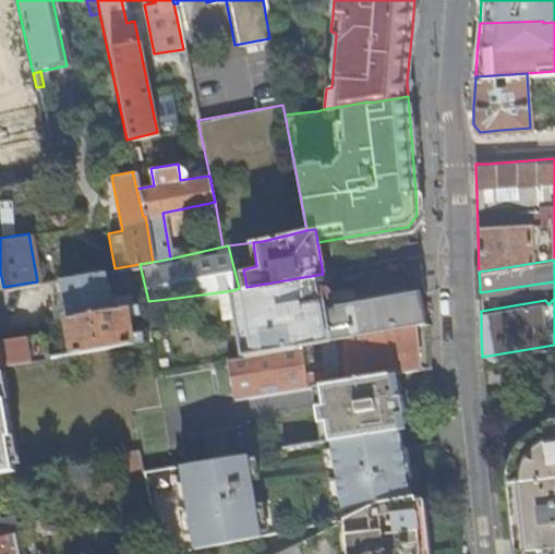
[(58,278),(64,316),(110,308),(104,271),(58,278)]
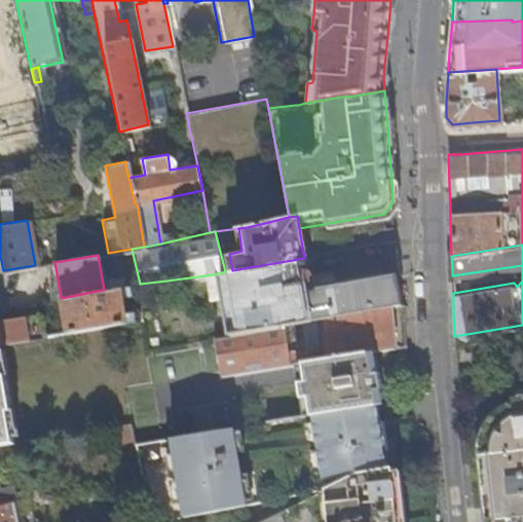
[(400,304),(397,286),(396,276),(400,275),(400,273),(396,273),(395,271),(391,271),(391,274),(312,289),(311,281),(304,282),(301,264),(306,263),(306,258),(304,258),(232,270),(225,271),(222,272),(219,273),(223,299),(229,334),(400,304)]
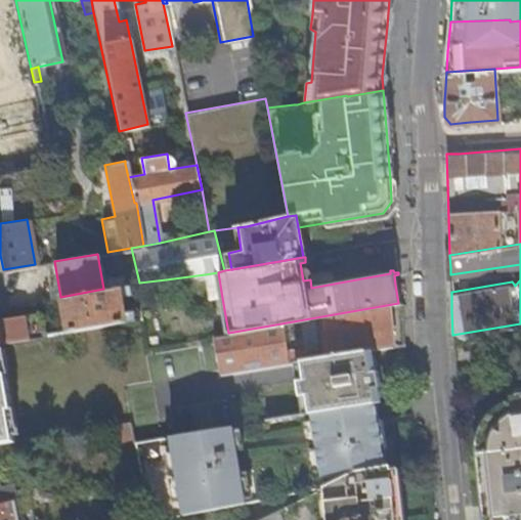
[(209,300),(222,298),(218,272),(205,274),(209,300)]
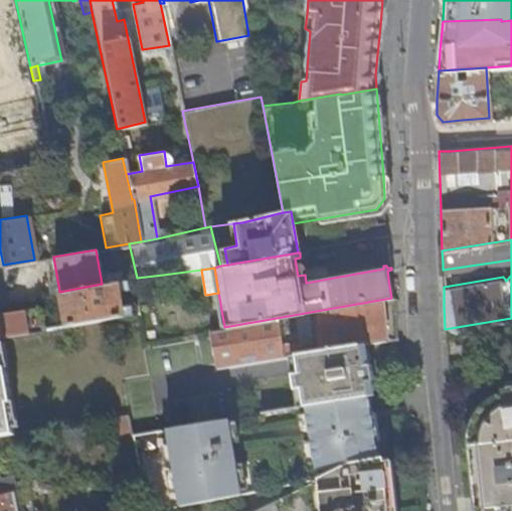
[(102,284),(59,292),(65,324),(139,311),(137,303),(121,306),(119,290),(128,289),(126,280),(102,284)]
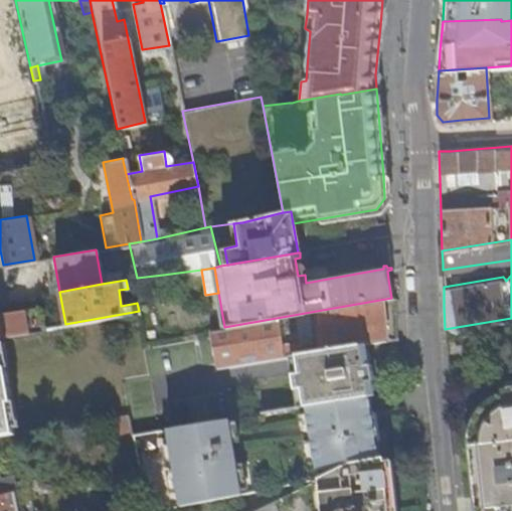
[(359,343),(392,338),(391,298),(224,327),(209,330),(213,352),(212,353),(214,366),(292,354),(298,352),(359,343)]
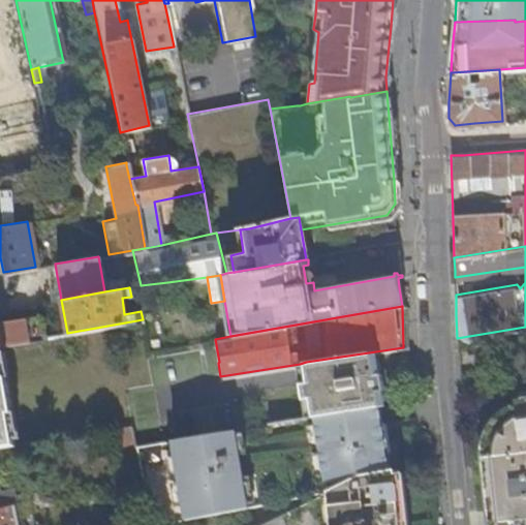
[(0,344),(44,337),(40,315),(0,321),(0,344)]
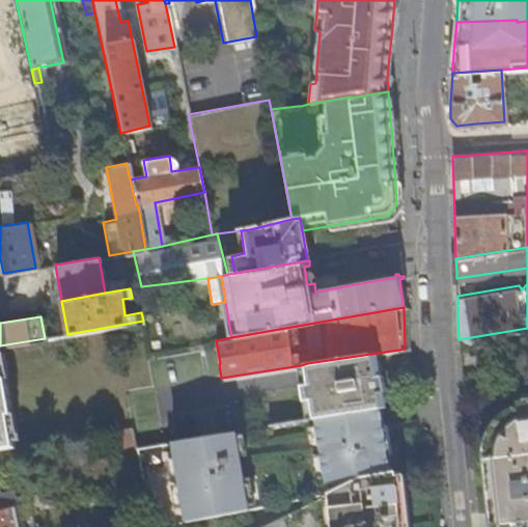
[(371,407),(379,406),(378,401),(377,392),(382,391),(384,391),(381,375),(379,375),(373,376),(371,360),(370,354),(307,363),(310,384),(315,383),(317,397),(312,397),(314,416),(315,416),(371,407)]
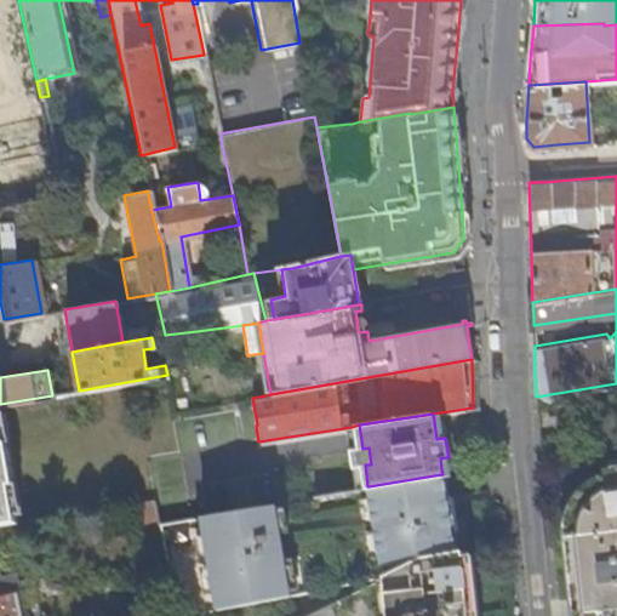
[(365,488),(367,486),(365,465),(371,465),(369,448),(363,449),(359,425),(352,427),(360,488),(365,488)]
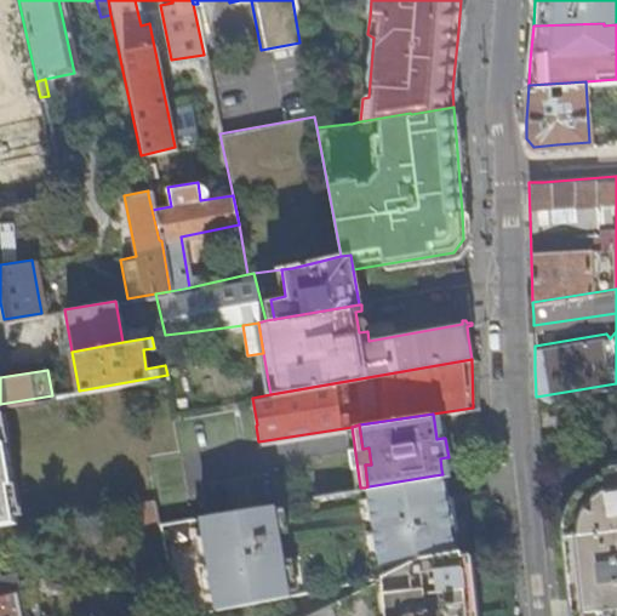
[(0,524),(12,522),(12,514),(6,483),(10,482),(3,440),(0,441),(0,524)]
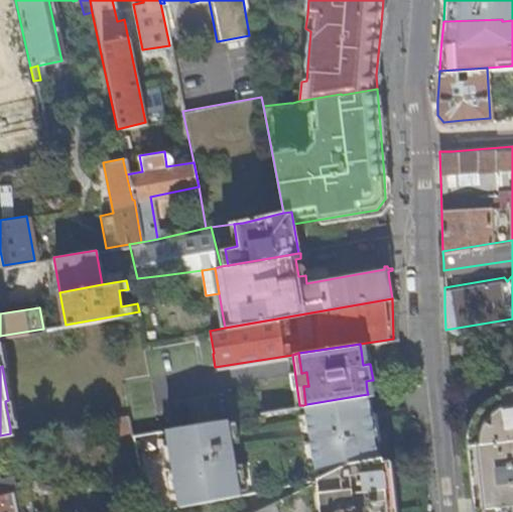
[(475,440),(482,511),(512,511),(512,388),(502,390),(503,398),(487,409),(477,423),(475,440)]
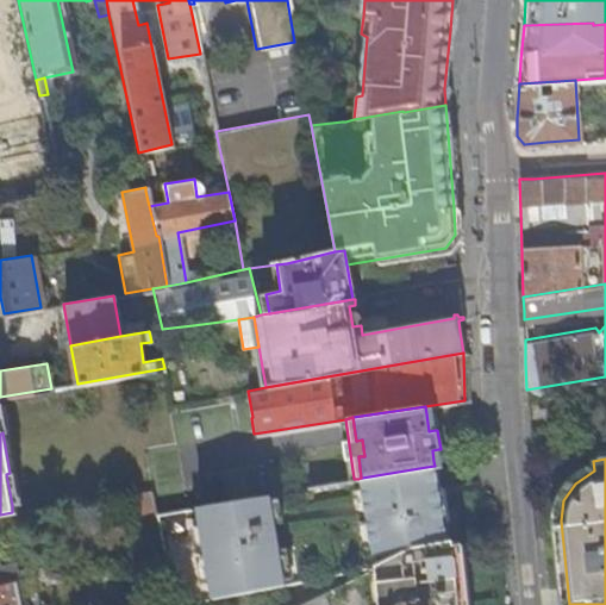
[(374,552),(414,544),(445,538),(438,493),(431,494),(430,485),(437,485),(435,466),(426,467),(362,478),(361,478),(364,497),(369,497),(370,505),(366,505),(370,552),(374,552)]
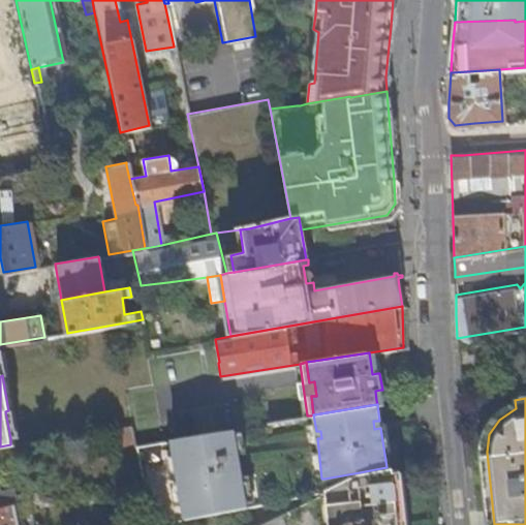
[(5,411),(10,438),(17,437),(11,410),(8,410),(5,411)]
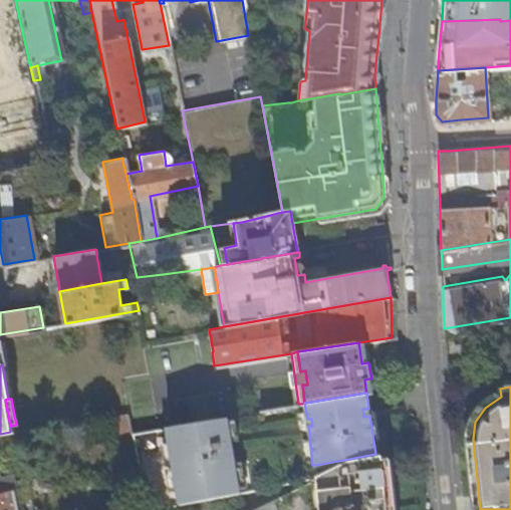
[(107,433),(128,429),(124,411),(103,415),(107,433)]
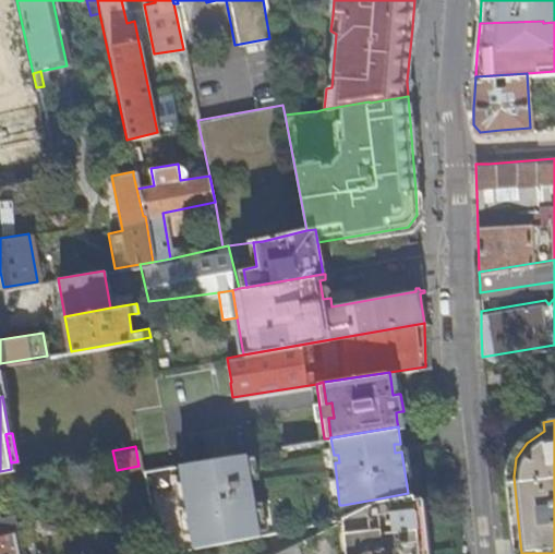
[(244,452),(178,462),(191,546),(257,532),(249,478),(243,478),(242,472),(248,471),(244,452)]
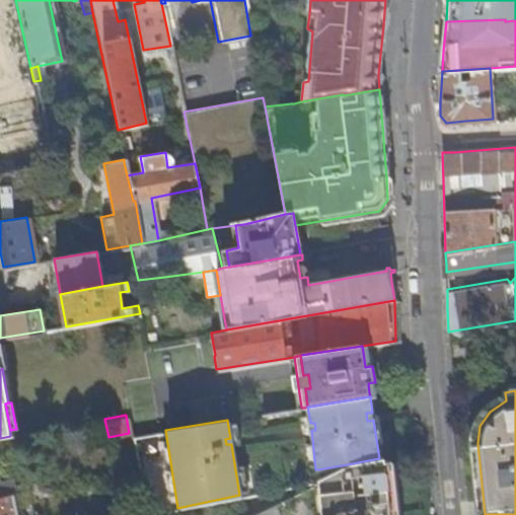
[(319,480),(322,514),(391,514),(390,503),(384,457),(379,458),(353,463),(319,480)]
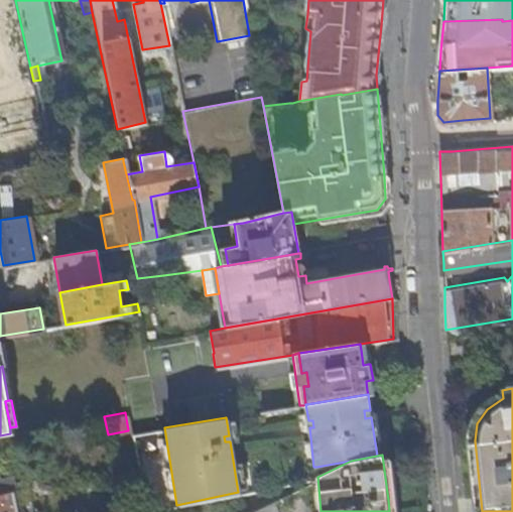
[(0,492),(12,490),(25,487),(23,480),(12,482),(11,478),(4,478),(3,474),(0,474),(0,492)]
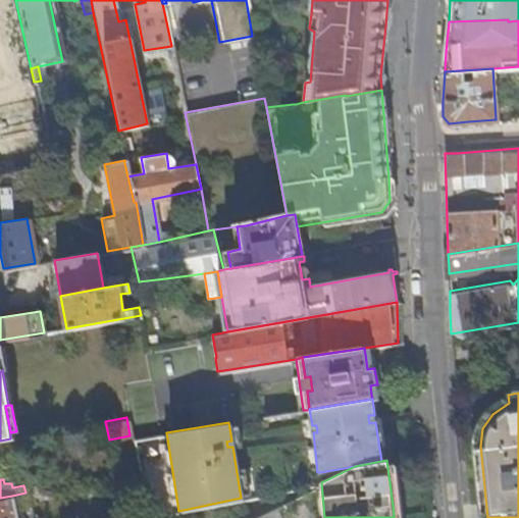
[(0,517),(16,517),(12,496),(0,498),(0,517)]
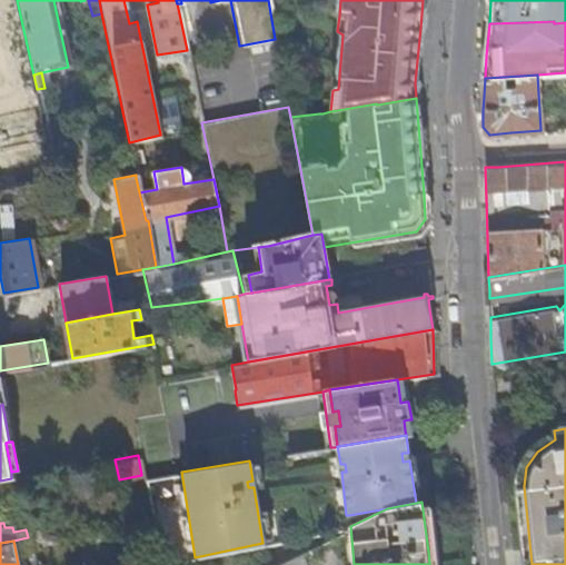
[(270,564),(301,564),(298,552),(270,564)]
